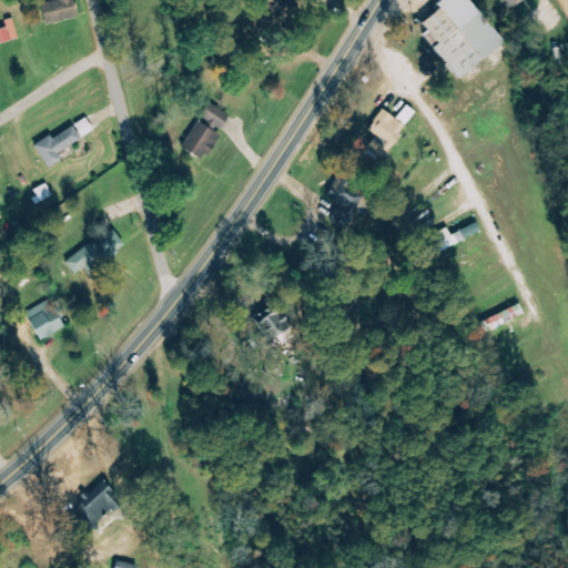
[(77,19),(73,0),(57,0),(58,0),(40,3),(44,26),(77,19)]
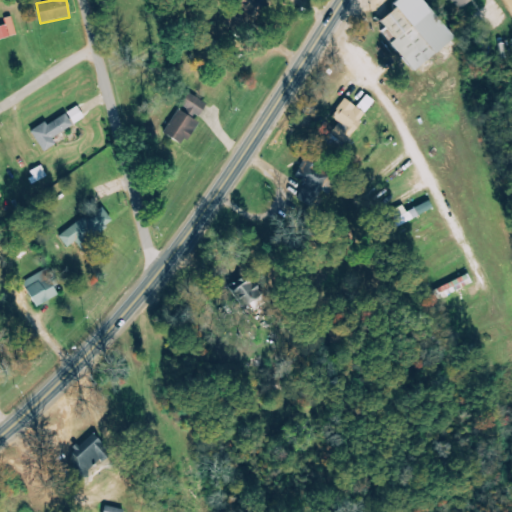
[(451,40),(418,0),(394,0),(389,5),(393,10),(378,22),(388,35),(384,37),(412,72),(451,40)]
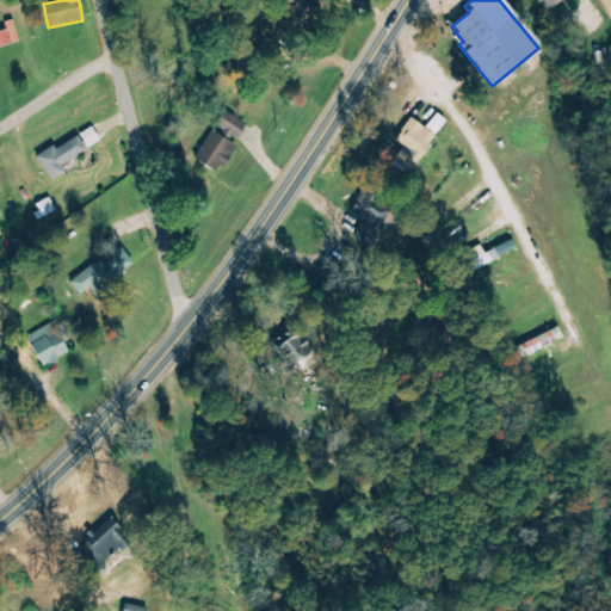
[(536,0),(548,12),(560,0),(536,0)]
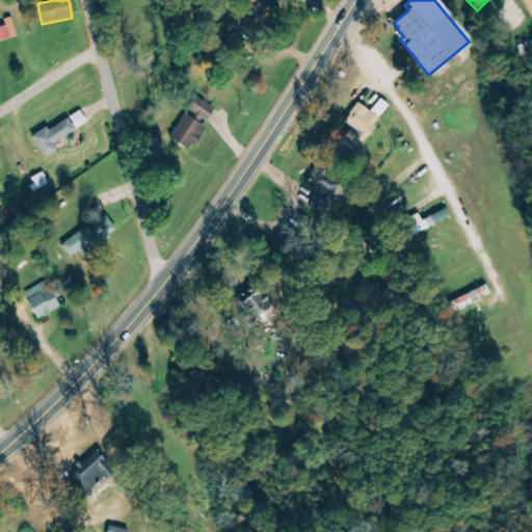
[(4,19),(6,26),(0,27),(0,41),(17,37),(12,18),(4,19)]
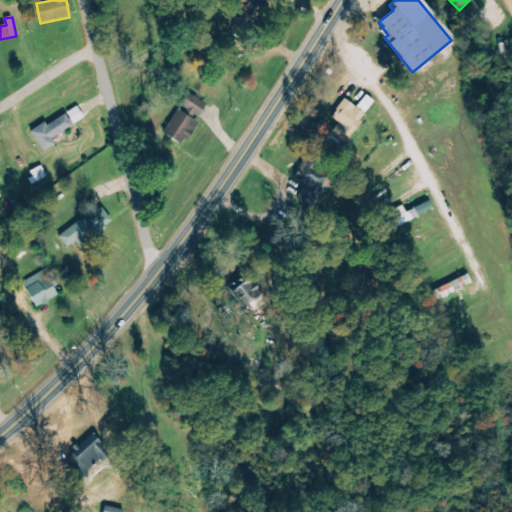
[(206,103),(187,93),(180,108),(199,118),(206,103)]
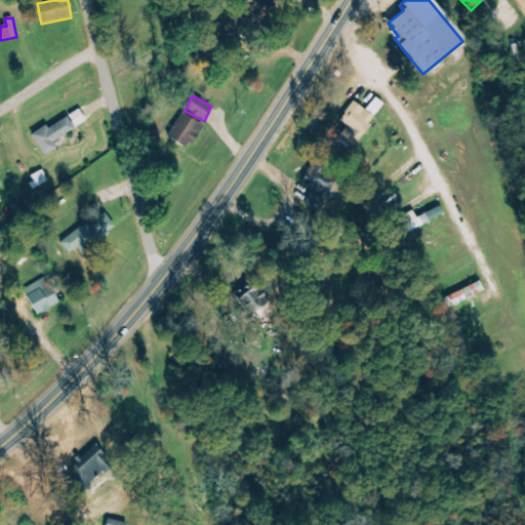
[(351,149),(386,106),(375,97),(365,111),(354,102),(339,120),(348,126),(337,139),(351,149)]
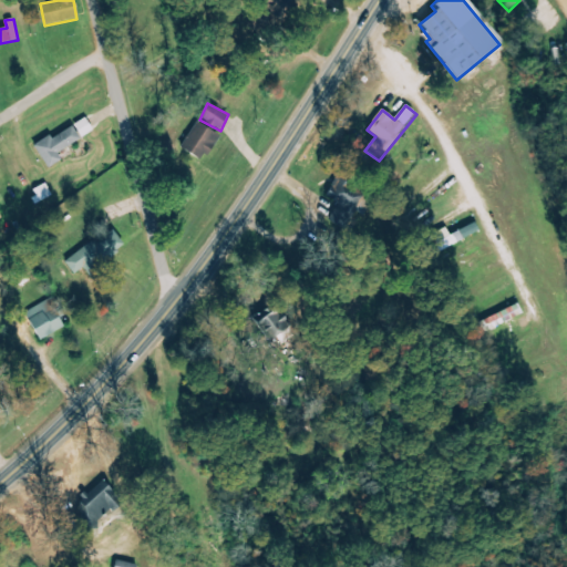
[(74,124),(80,138),(92,132),(86,119),(74,124)]
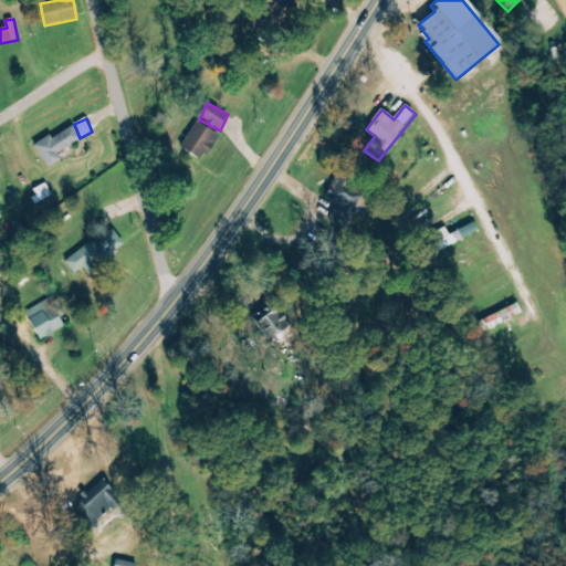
[(203,163),(218,134),(196,122),(181,152),(203,163)]
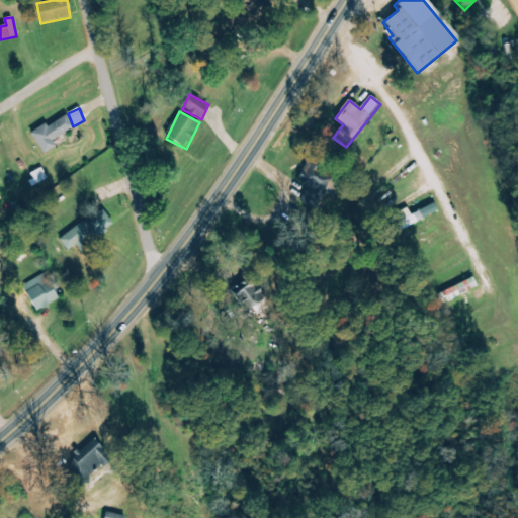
[(74,127),(67,115),(47,126),(46,124),(30,133),(42,155),(57,147),(53,140),(74,127)]
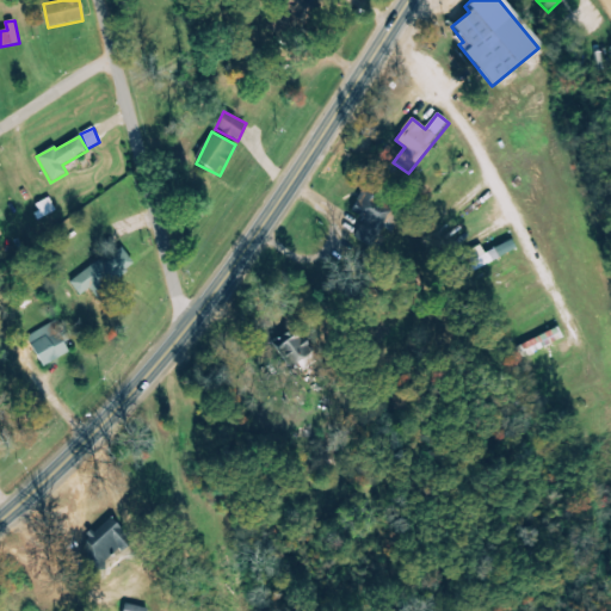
[(80,296),(91,289),(94,295),(135,266),(122,247),(71,282),(80,296)]
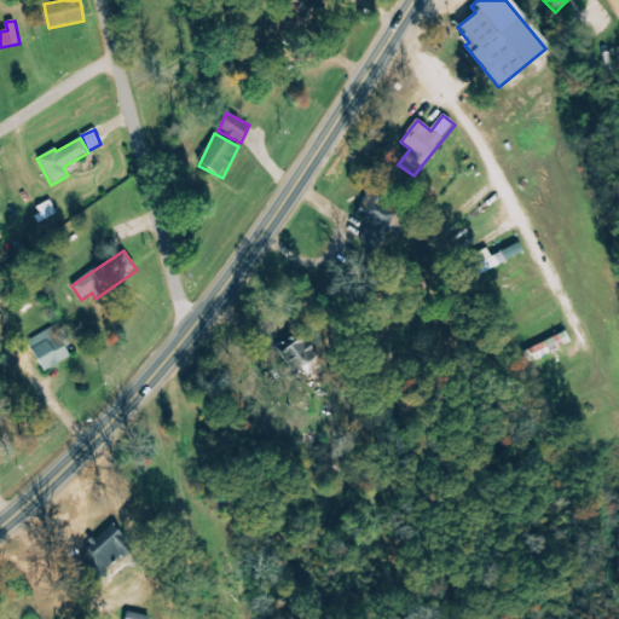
[(64,348),(71,346),(62,325),(27,341),(40,372),(70,359),(64,348)]
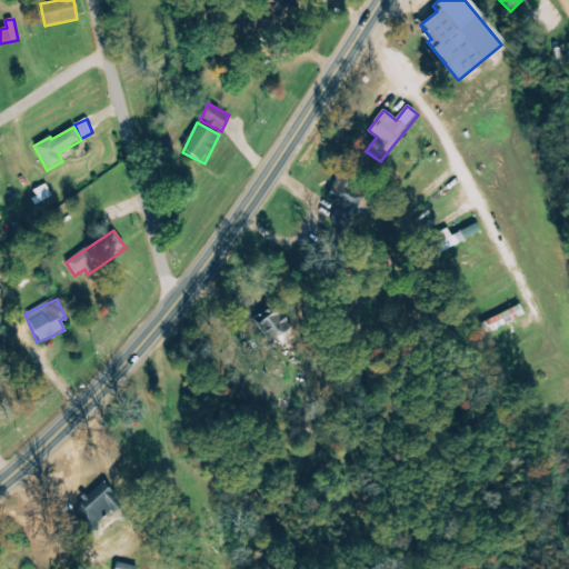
[(523,316),(519,305),(481,323),(487,333),(523,316)]
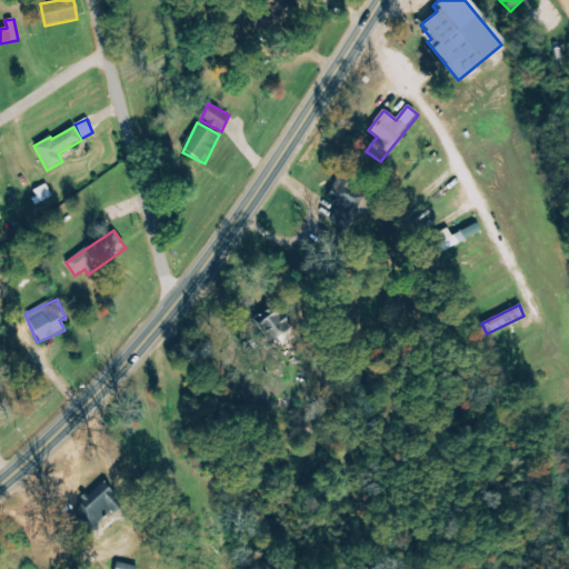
[(256,326),(270,343),(290,328),(276,310),(256,326)]
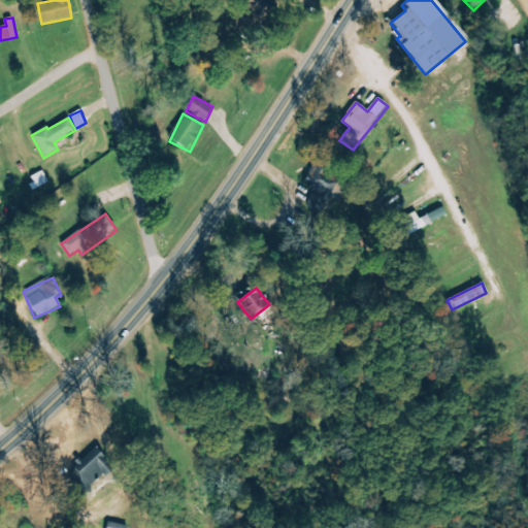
[(71,472),(88,489),(113,464),(98,448),(71,472)]
